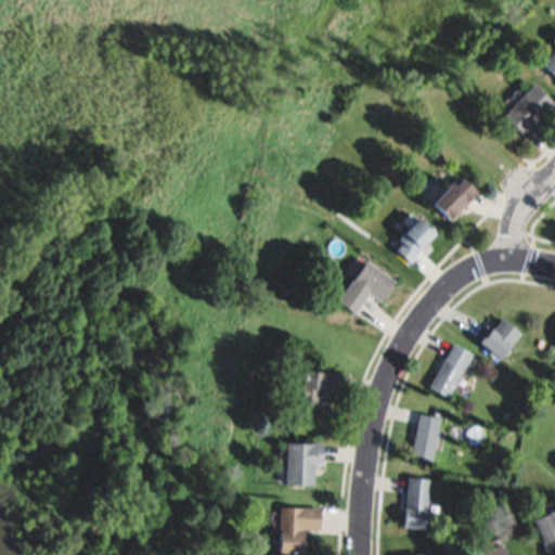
[(554,76),(540,61),(554,47),(554,76)]
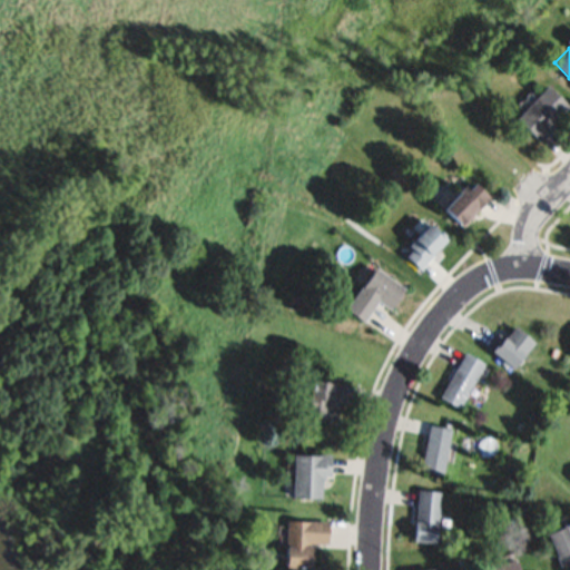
[(548,86),(569,105),(569,107),(560,118),(557,116),(549,124),(554,128),(542,143),(518,120),(548,86)]
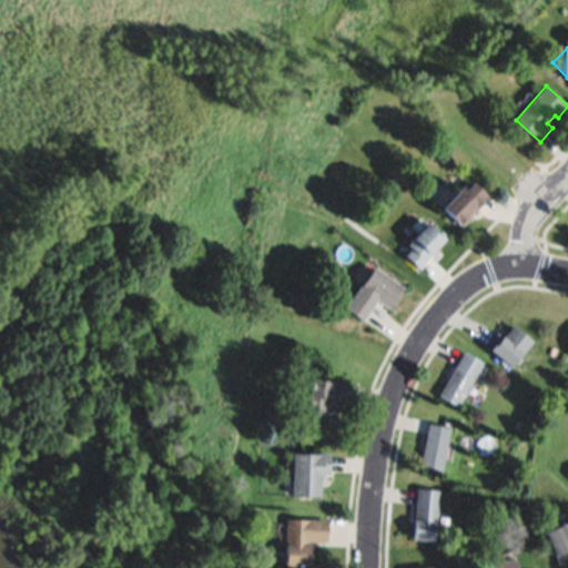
[(475,182),(488,195),(460,224),(444,208),(465,186),(468,189),(475,182)]
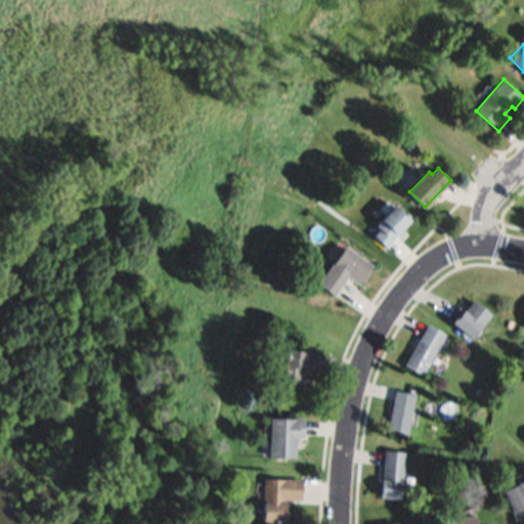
[(374,235),(380,229),(376,225),(396,204),(412,220),(387,248),(374,235)]
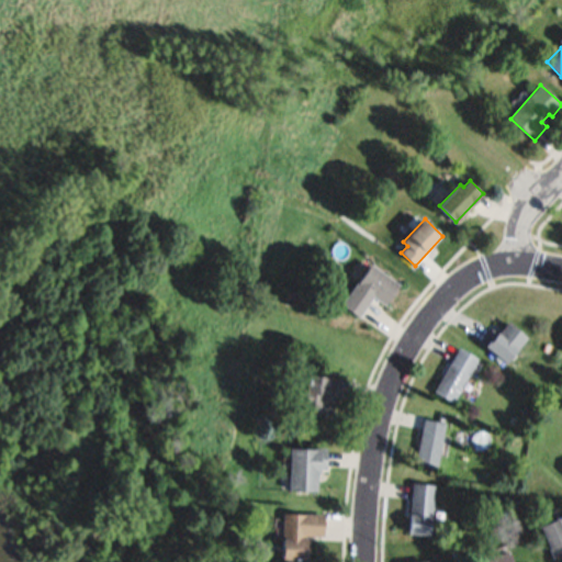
[(369,263),(400,283),(386,304),(372,294),(358,316),(341,305),(369,263)]
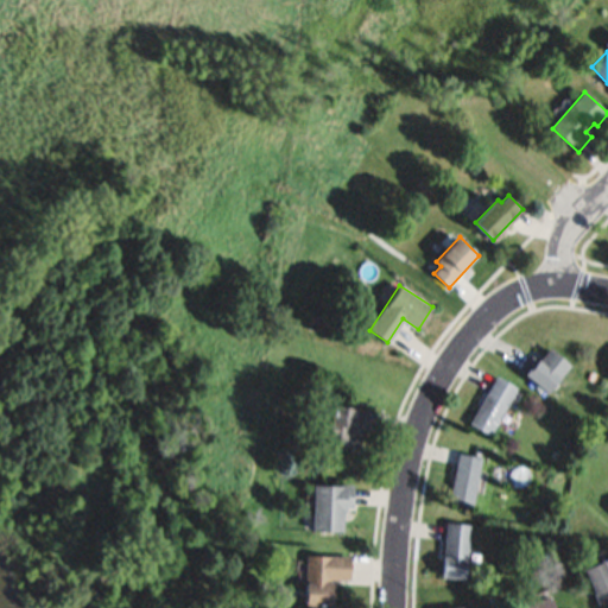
[(549,348),(571,365),(549,394),(524,375),(537,359),(539,360),(549,348)]
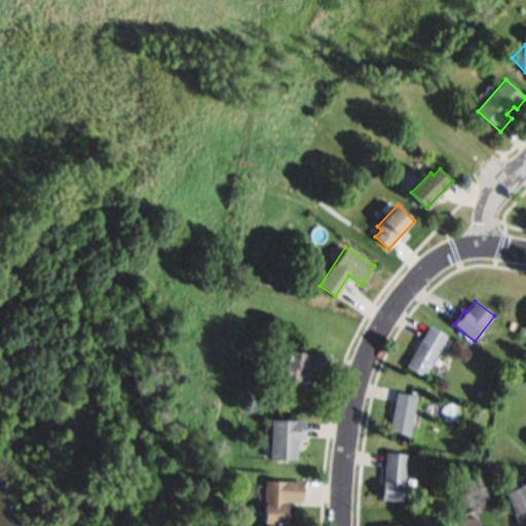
[(517,323),(515,330),(509,328),(512,321),(517,323)]
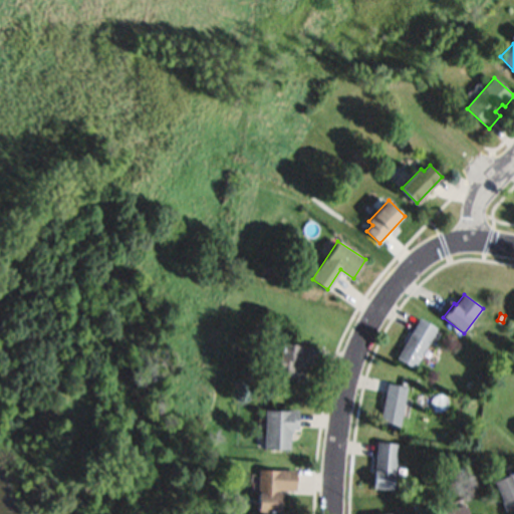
[(438,327),(415,367),(398,357),(421,317),(438,327)]
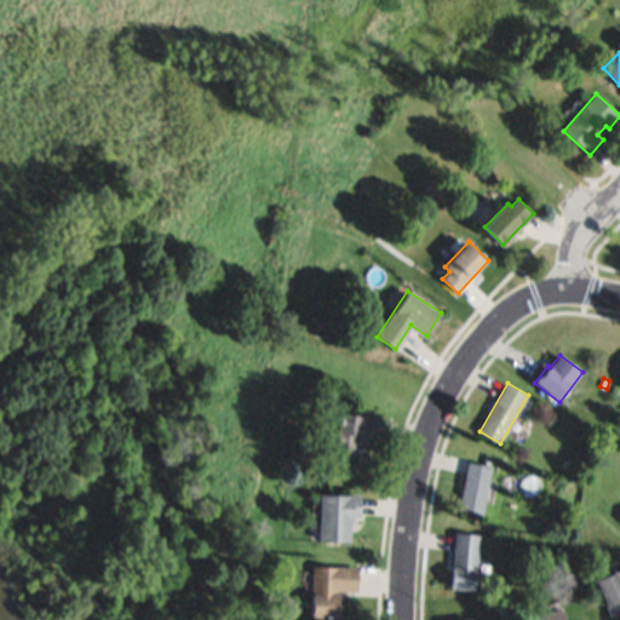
[(338,412),(378,417),(375,440),(369,438),(367,463),(344,460),(345,452),(334,451),(338,412)]
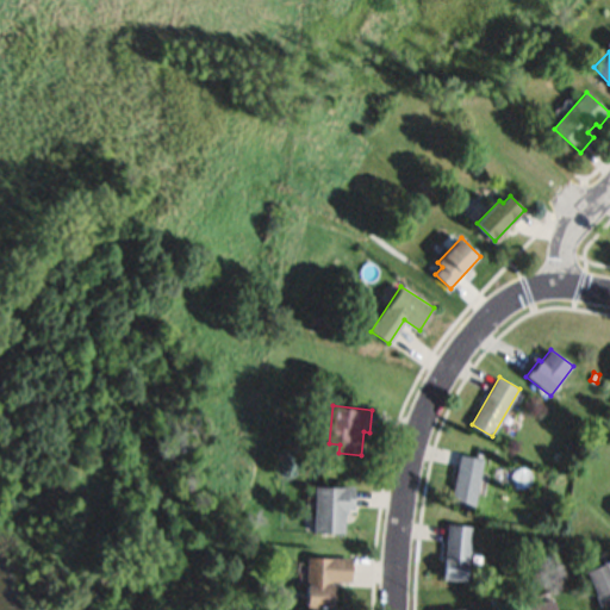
[(484,459),(474,509),(450,504),(460,454),(484,459)]
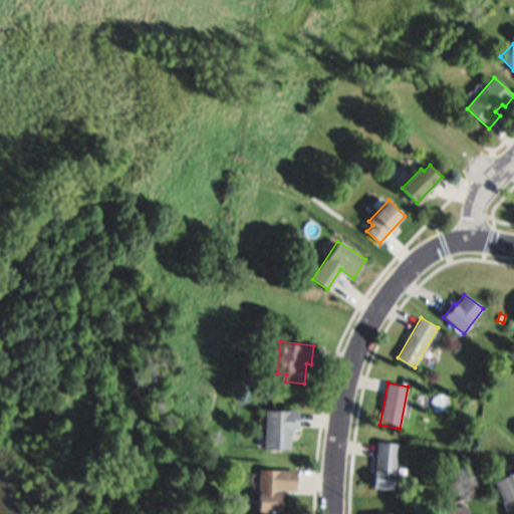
[(264,409),(299,410),(298,430),(291,430),(290,450),(263,449),(264,409)]
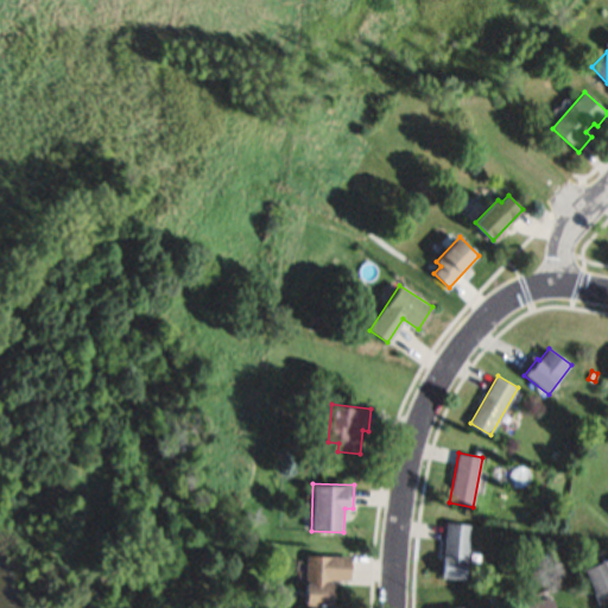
[(470,524),(466,578),(441,576),(444,521),(470,524)]
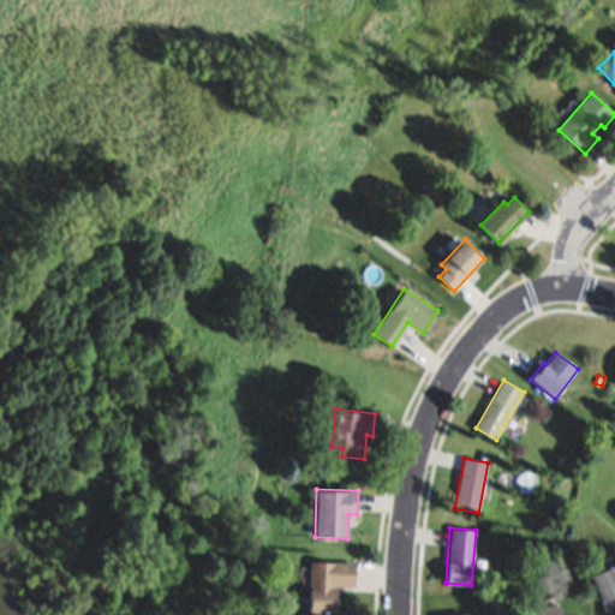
[(309,561),(356,563),(354,587),(335,586),(334,614),(306,613),(309,561)]
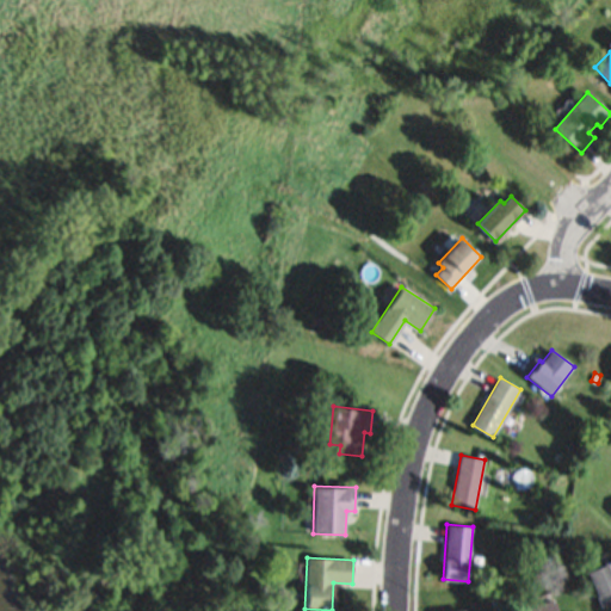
[(610,602),(600,606),(587,573),(605,566),(604,561),(610,557),(610,602)]
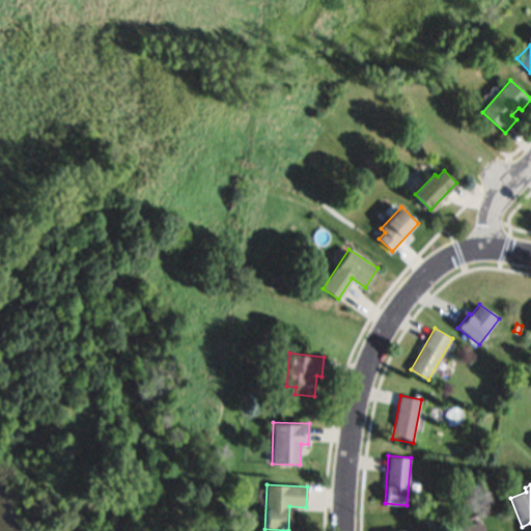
[(449,530),(449,529),(480,521),(483,530),(449,530)]
